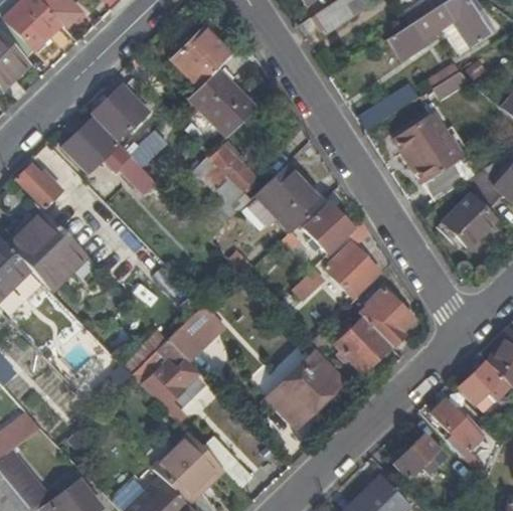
[(4,0),(0,4),(0,8),(6,15),(21,0),(4,0)]
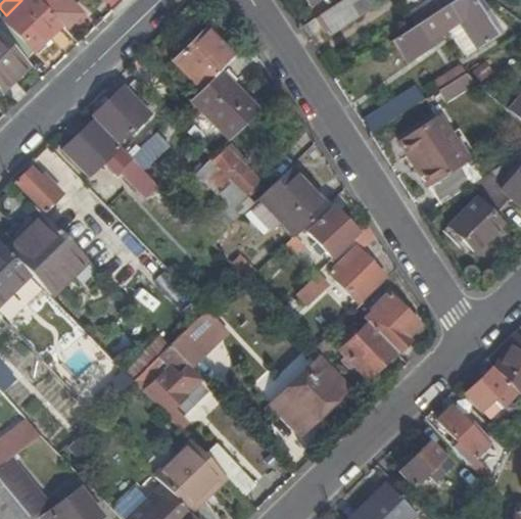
[(21,0),(6,15),(0,20),(0,30),(27,58),(63,24),(42,0),(21,0)]
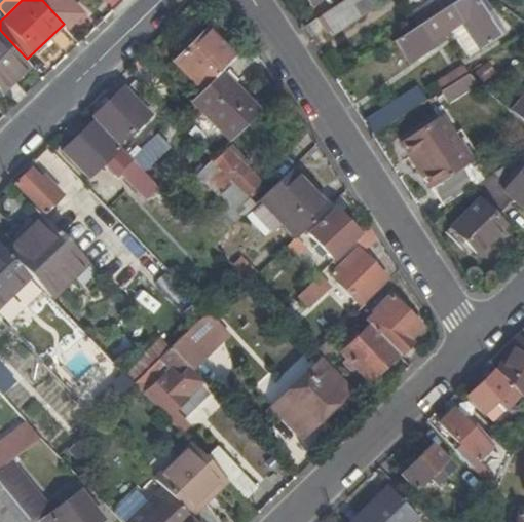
[(42,0),(64,24),(67,26),(83,11),(73,0),(42,0)]
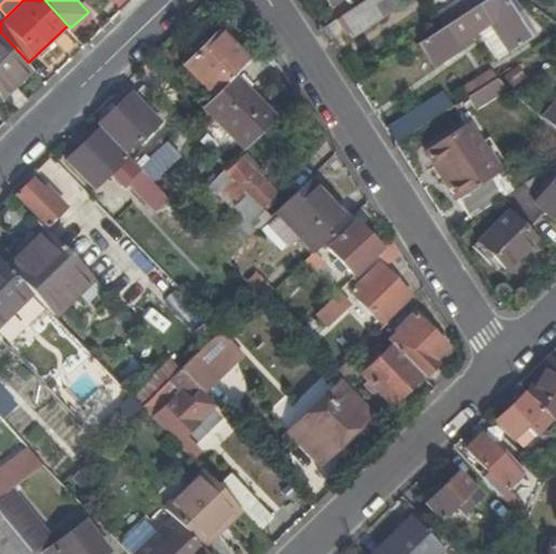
[(363,0),(341,15),(354,35),(384,15),(374,0),(363,0)]
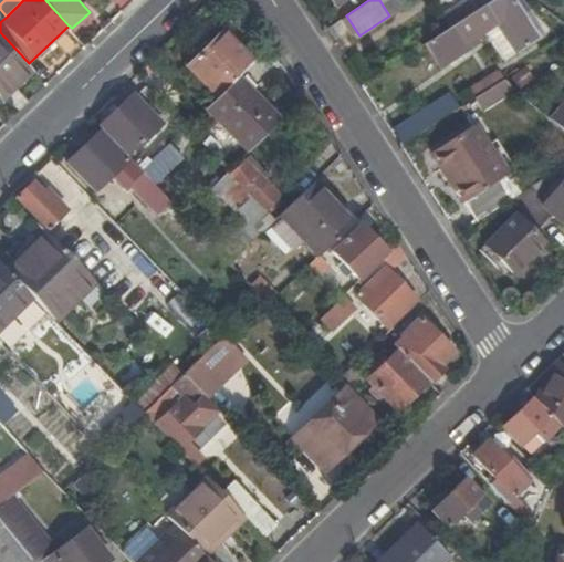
[(409,2),(408,0),(379,0),(389,16),(409,2)]
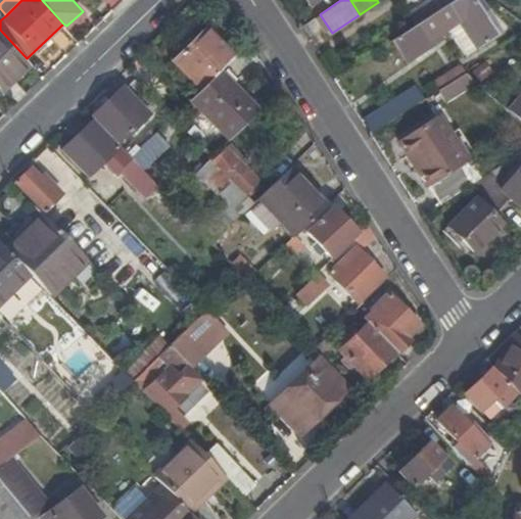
[(430,0),(413,11),(419,22),(454,0),(430,0)]
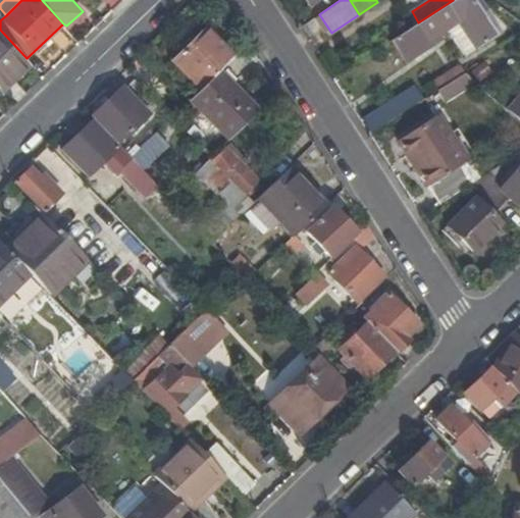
[(488,14),(478,0),(453,0),(418,22),(428,39),(458,20),(475,47),(505,29),(494,10),(488,14)]
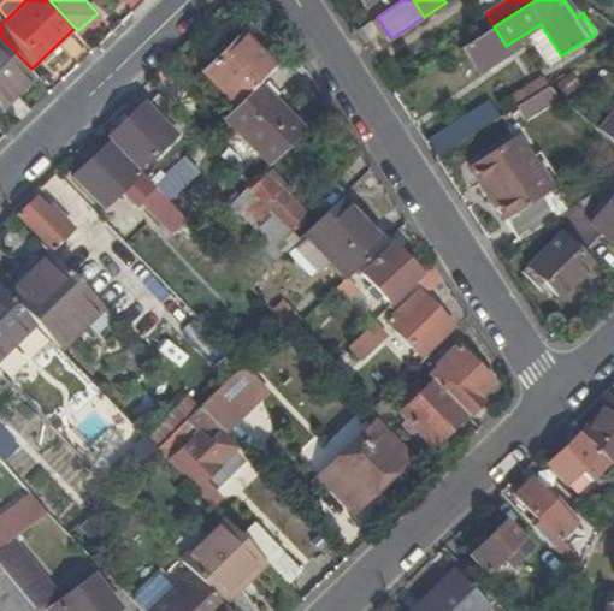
[(263,79),(279,63),(246,29),(207,67),(241,101),(263,79)]
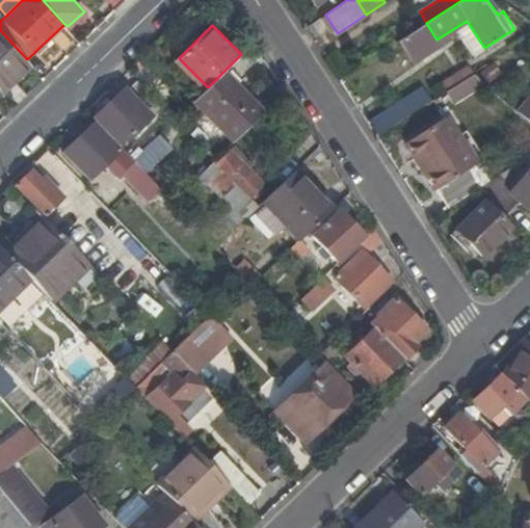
[(0,30),(0,83),(4,88),(30,62),(27,59),(0,30)]
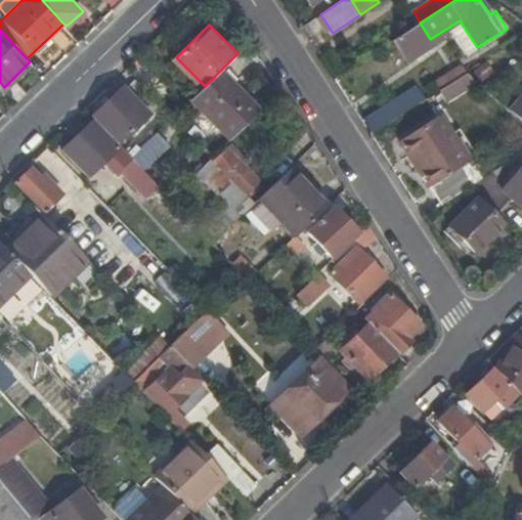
[(440,89),(468,71),(466,69),(481,60),(478,55),(435,82),(440,89)]
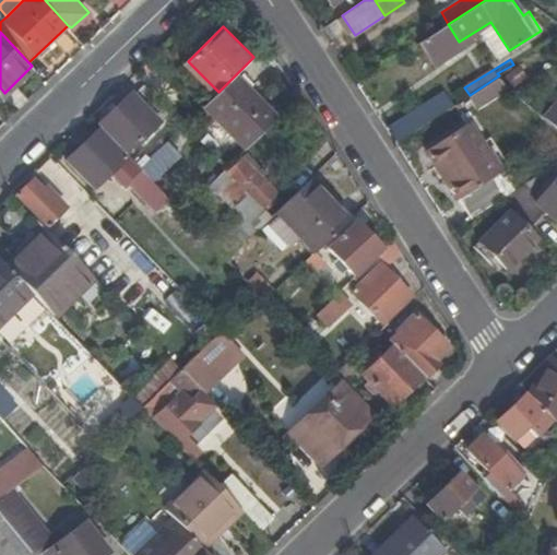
[(218,92),(206,104),(248,146),(280,116),(238,72),(218,92)]
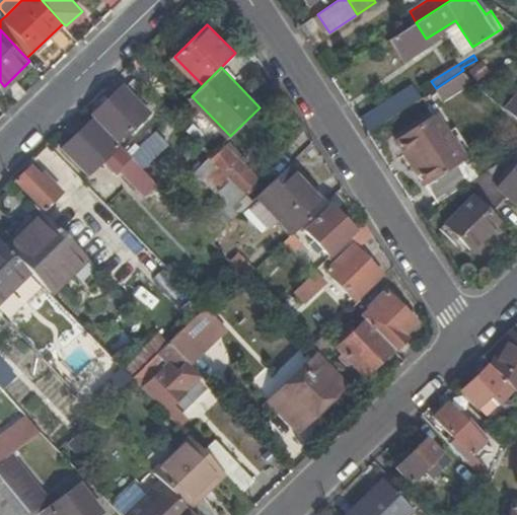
[(470,83),(463,70),(436,88),(441,97),(463,83),(465,86),(470,83)]
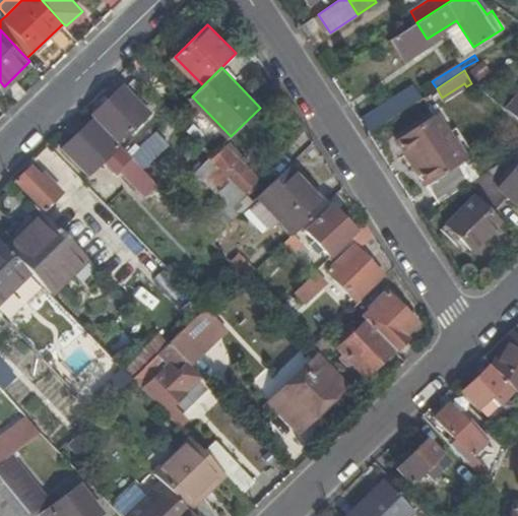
[(124,85),(92,114),(118,141),(160,100),(136,76),(126,87),(124,85)]
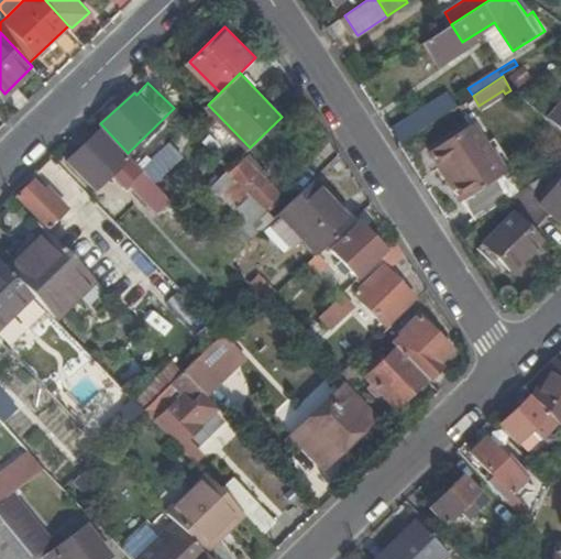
[(410,117),(418,130),(446,112),(437,99),(410,117)]
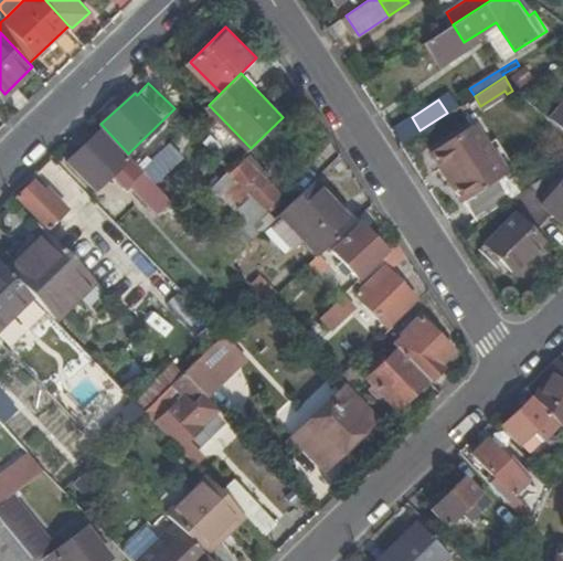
[(562,105),(553,117),(562,125),(562,105)]
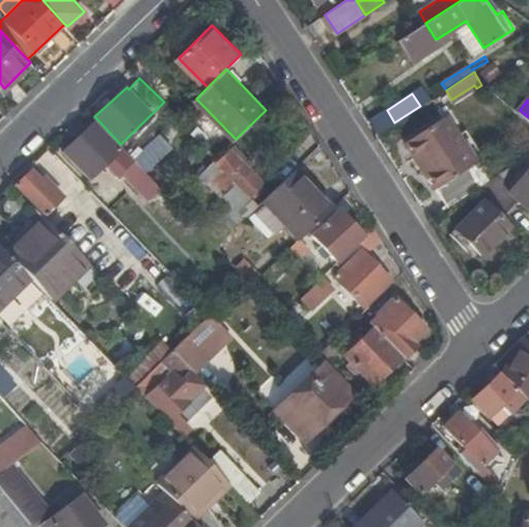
[(127,150),(122,146),(120,148),(94,121),(64,149),(90,177),(117,151),(120,155),(117,157),(148,189),(156,181),(139,164),(134,159),(127,150)]
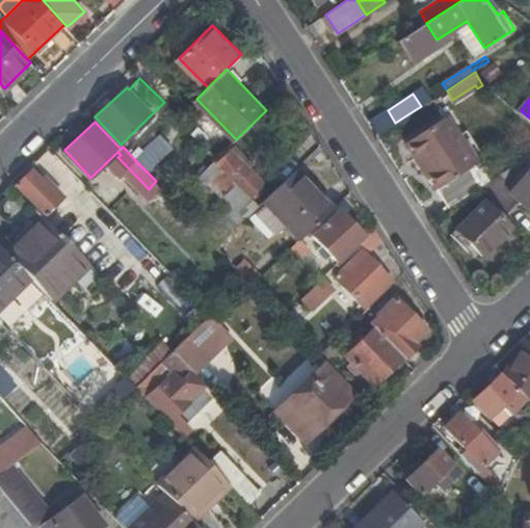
[(407,140),(449,206),(476,188),(462,169),(455,174),(445,158),(426,129),(407,140)]
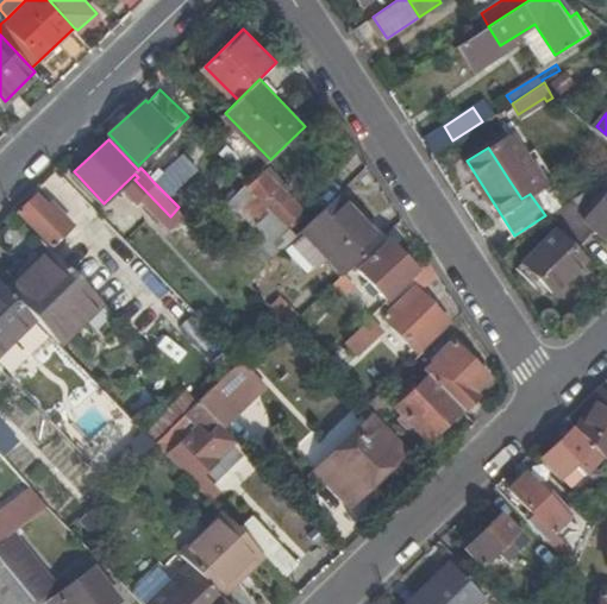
[(185,152),(171,165),(169,165),(176,171),(183,180),(171,192),(199,219),(211,207),(212,207),(226,192),(196,164),(185,152)]
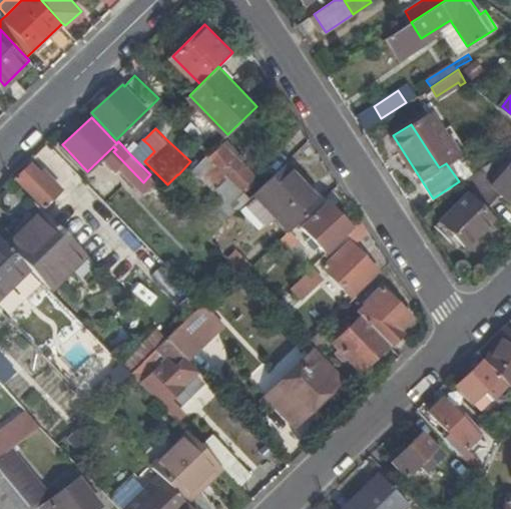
[(137,132),(122,145),(129,153),(142,139),(144,139),(137,132)]
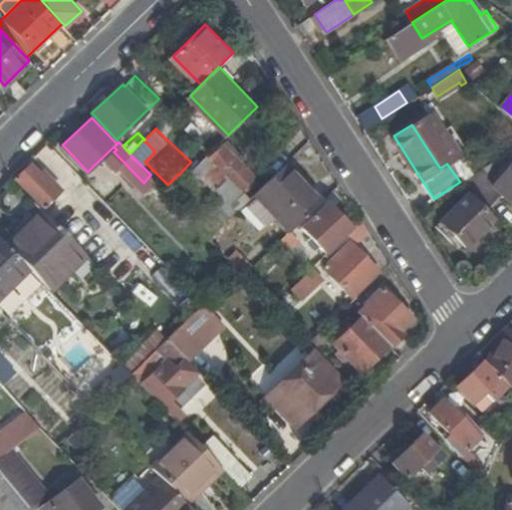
[(130,154),(135,159),(149,145),(143,140),(130,154)]
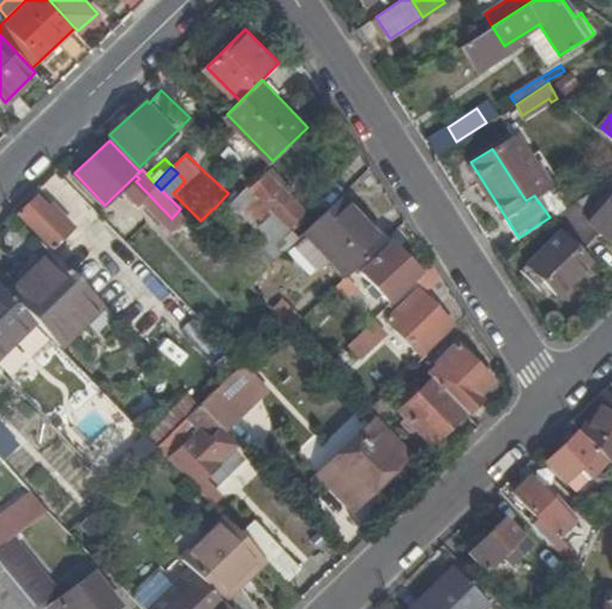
[(267,173),(251,186),(291,228),(306,212),(289,196),(291,193),(282,185),(281,187),(267,173)]
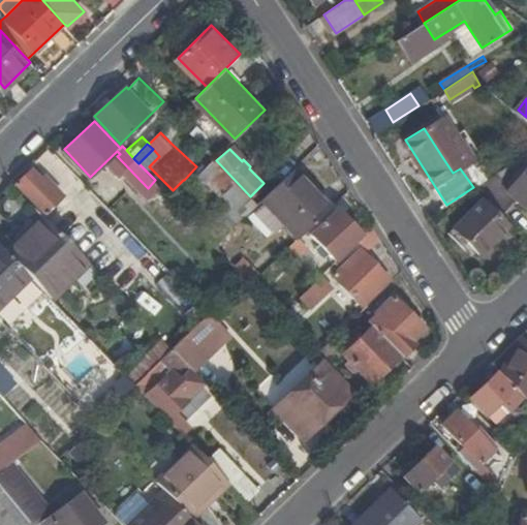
[(453,173),(460,168),(464,165),(453,150),(442,157),(453,173)]
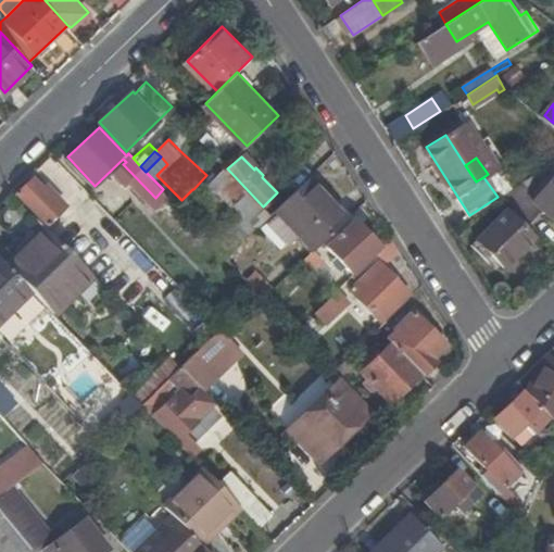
[(215,239),(229,253),(271,213),(263,207),(227,168),(225,166),(210,182),(213,186),(217,183),(236,202),(235,203),(242,213),(215,239)]
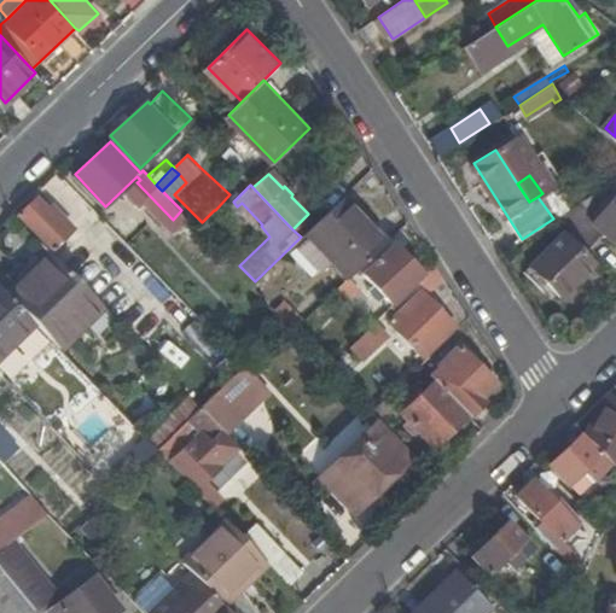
[(350,276),(352,275),(385,243),(364,217),(366,215),(346,193),(307,231),(350,276)]
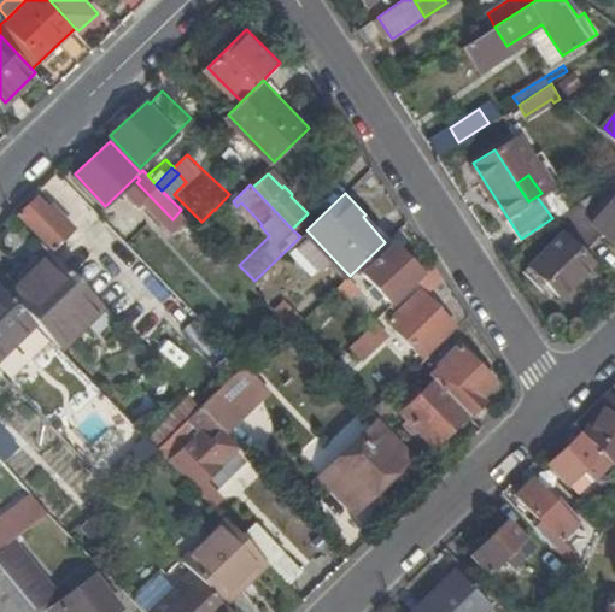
[(556,216),(585,246),(603,229),(614,239),(614,193),(595,216),(579,201),(556,216)]
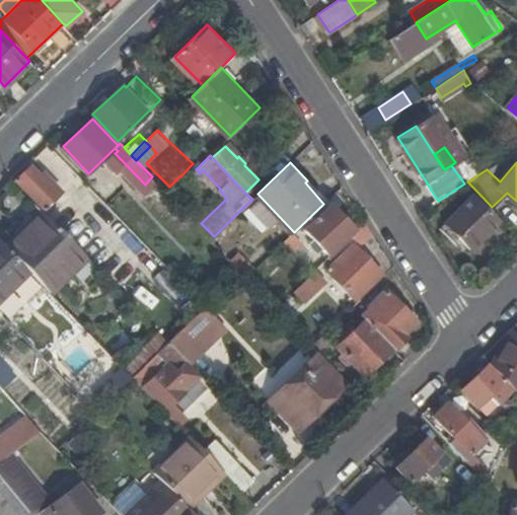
[(61,195),(32,164),(17,178),(46,208),(48,207),(51,210),(55,206),(52,203),(61,195)]
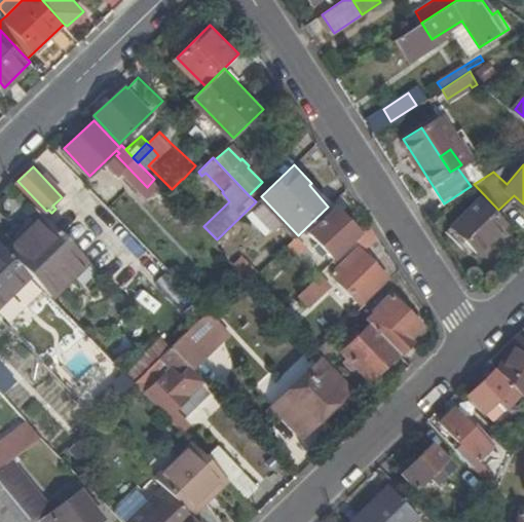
[(504,223),(480,198),(453,225),(478,250),(504,223)]
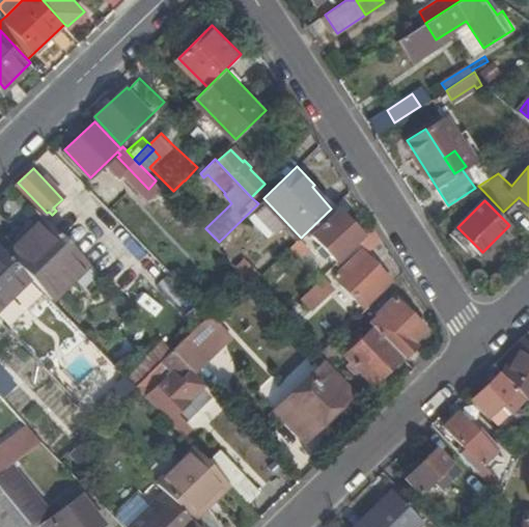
[(313,232),(317,239),(314,243),(325,254),(329,251),(337,259),(363,233),(339,209),(313,232)]
